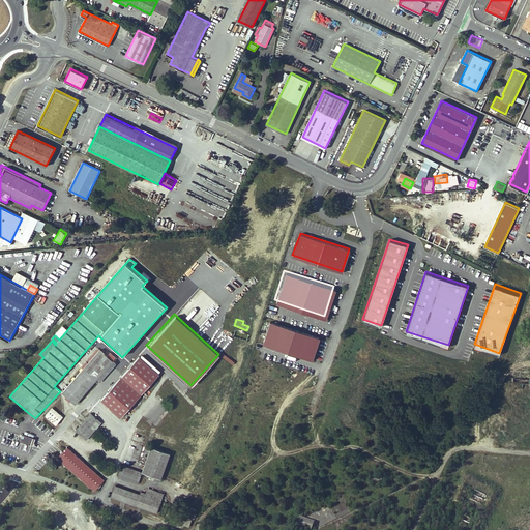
[(271,321),(264,344),(313,359),(320,336),(271,321)]
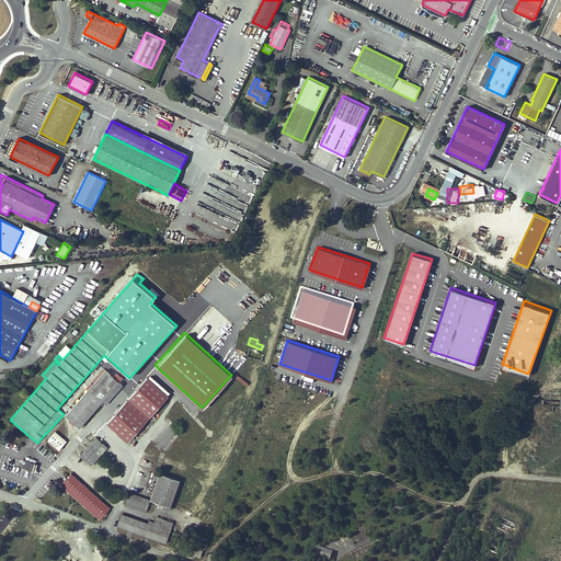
[(105,370),(66,415),(80,427),(102,401),(119,382),(105,370)]
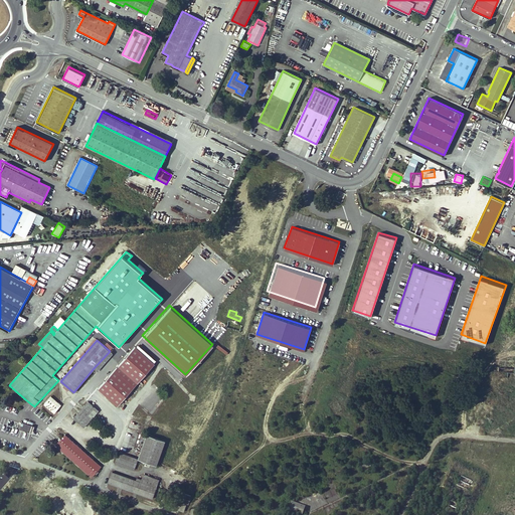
[(216,342),(214,345),(225,354),(227,352),(216,342)]
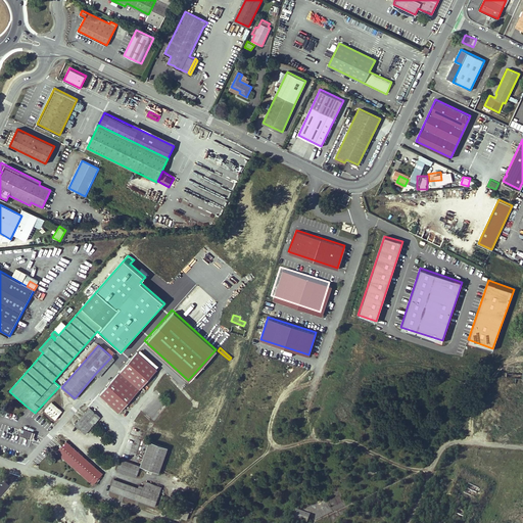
[(100,394),(120,412),(157,369),(138,351),(100,394)]
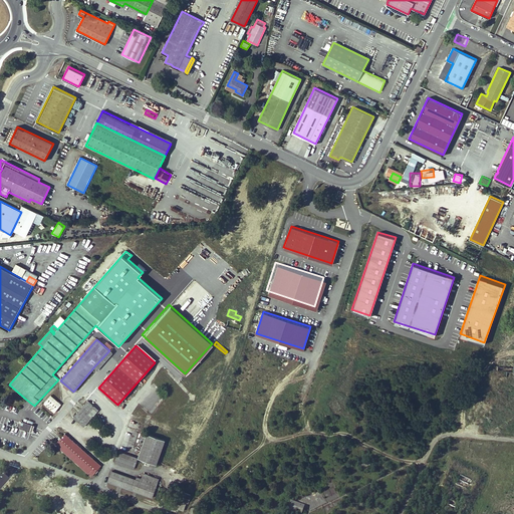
[(112,353),(109,350),(93,367),(97,370),(112,353)]
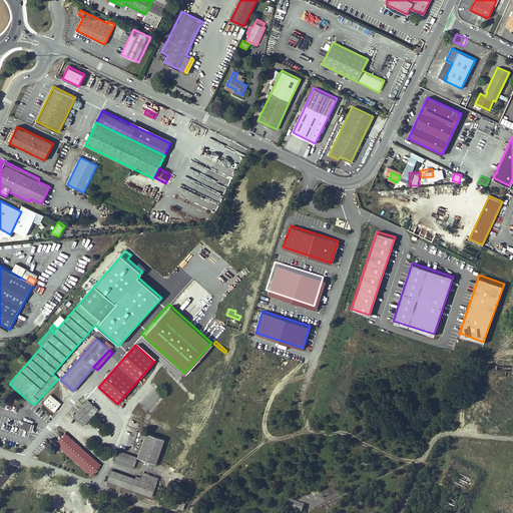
[(56,399),(51,394),(44,402),(54,411),(58,406),(54,401),(56,399)]
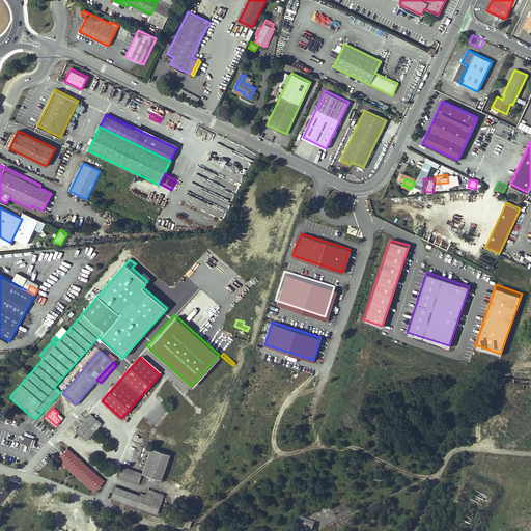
[(26,423),(31,416),(26,412),(20,418),(26,423)]
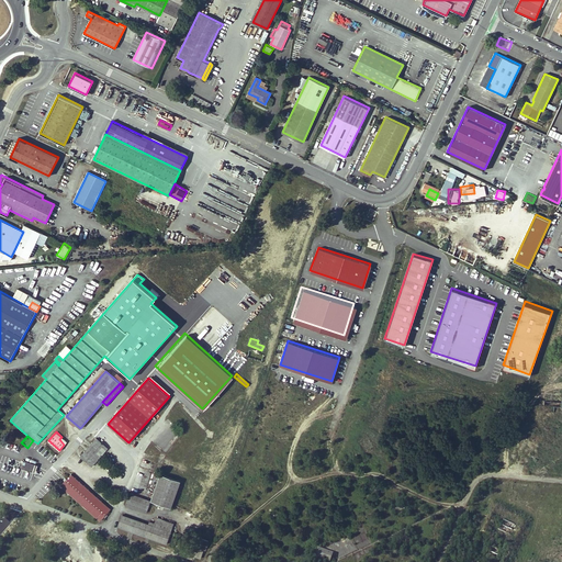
[(96,438),(80,456),(86,460),(92,467),(108,449),(96,438)]
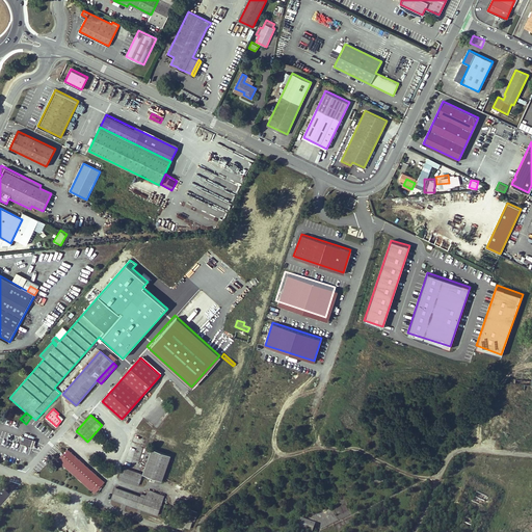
[(33,448),(35,441),(22,435),(20,443),(33,448)]
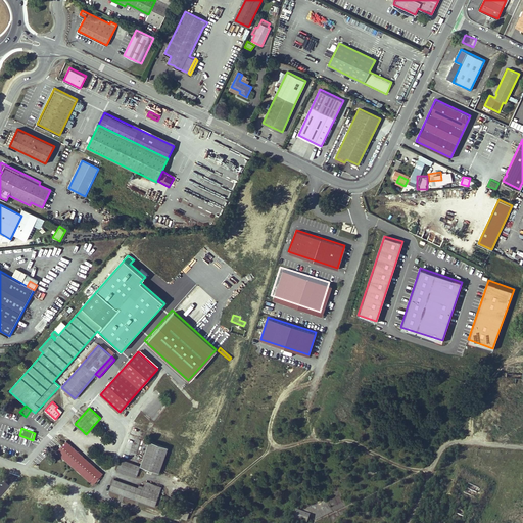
[(130,434),(119,467),(137,473),(140,466),(158,472),(168,447),(130,434)]
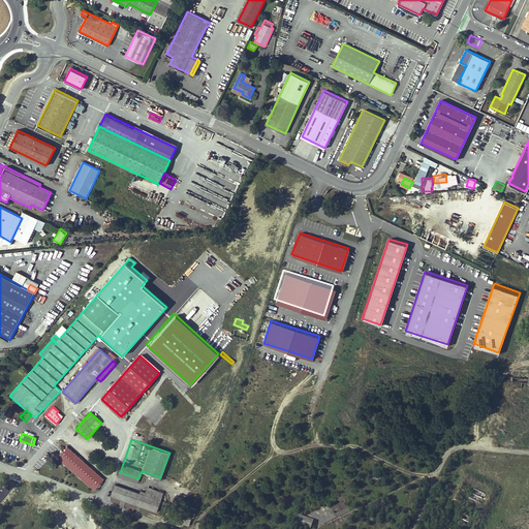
[(377,446),(379,452),(387,446),(385,442),(377,446)]
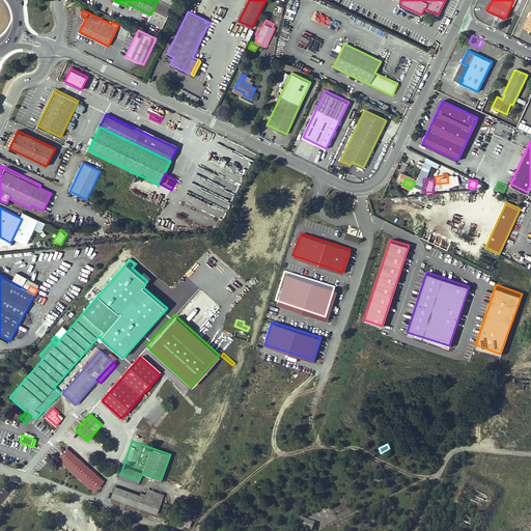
[(67,447),(57,458),(94,492),(105,480),(67,447)]
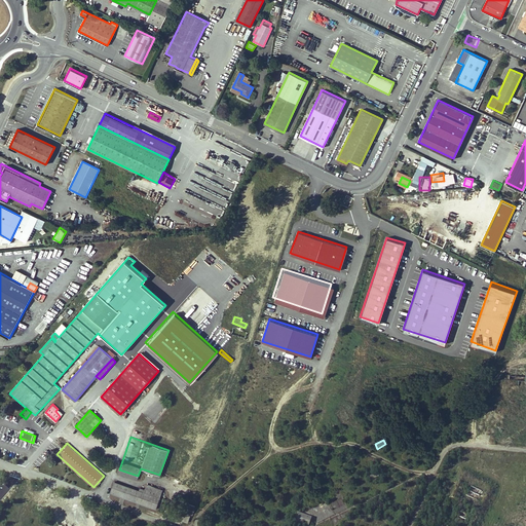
[(251,448),(254,453),(262,448),(259,443),(251,448)]
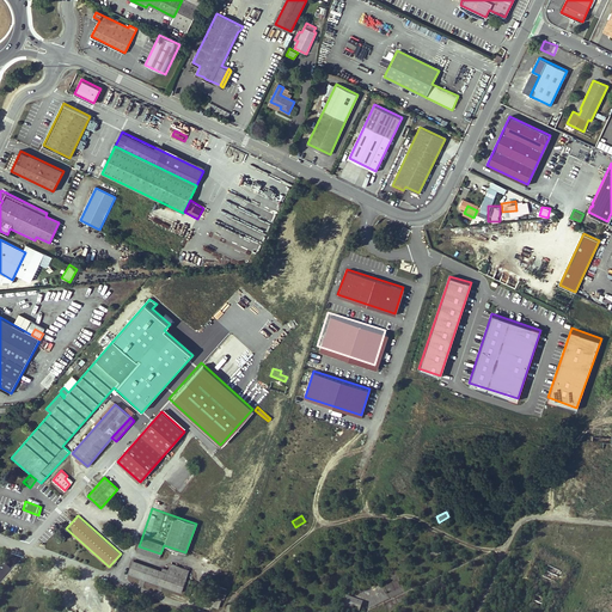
[(159,558),(160,554),(139,546),(136,551),(159,558)]
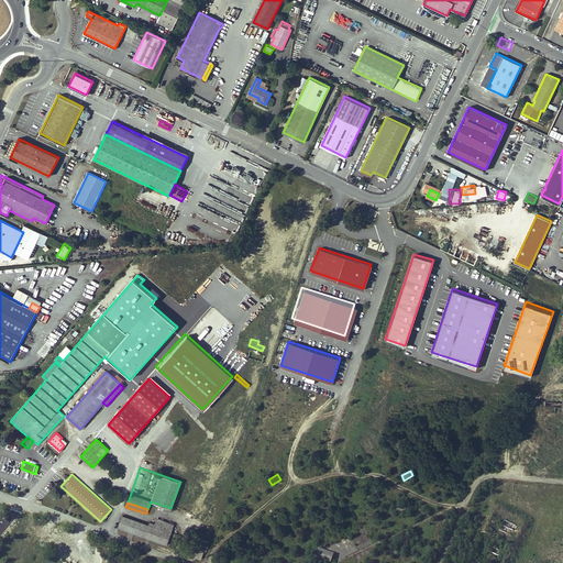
[(396,509),(398,514),(407,510),(405,505),(396,509)]
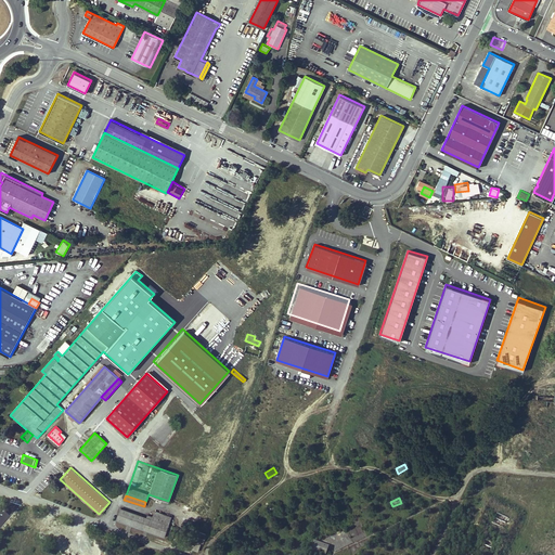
[(232,507),(236,512),(243,504),(239,501),(232,507)]
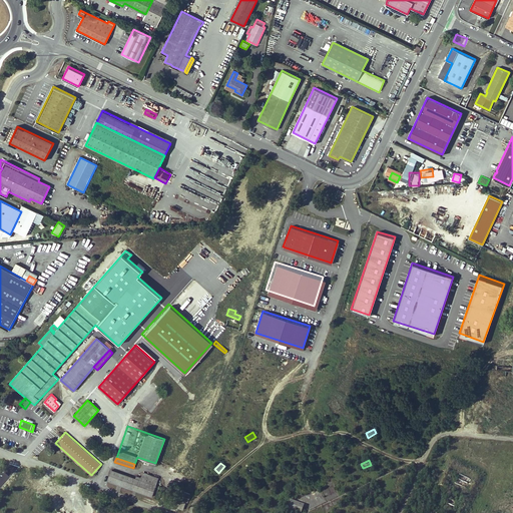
[(245,472),(249,476),(257,469),(252,465),(245,472)]
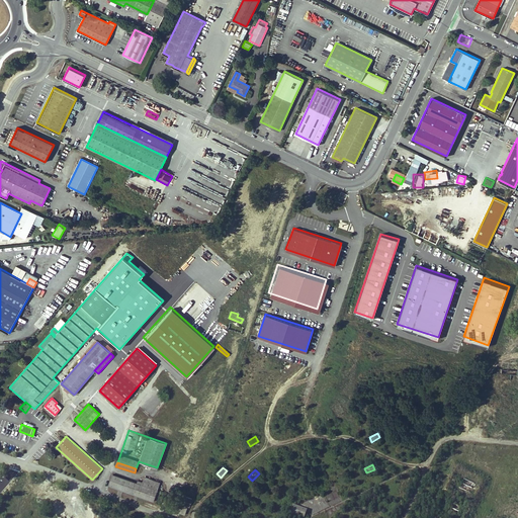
[(137,483),(113,475),(109,486),(153,501),(157,490),(143,485),(143,483),(138,481),(137,483)]
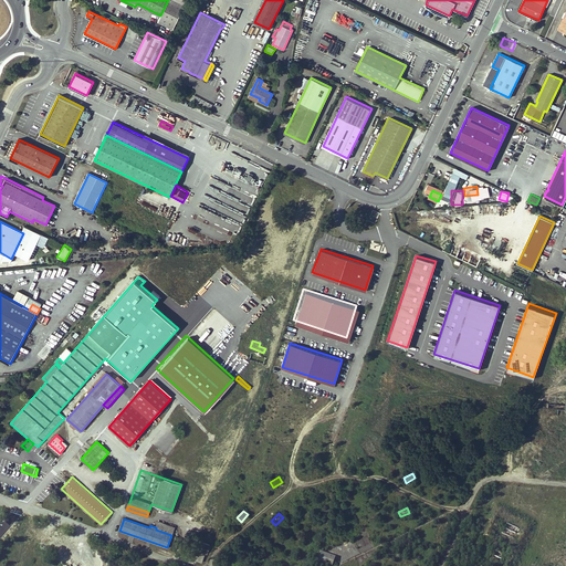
[(514,537),(519,527),(506,523),(502,533),(514,537)]
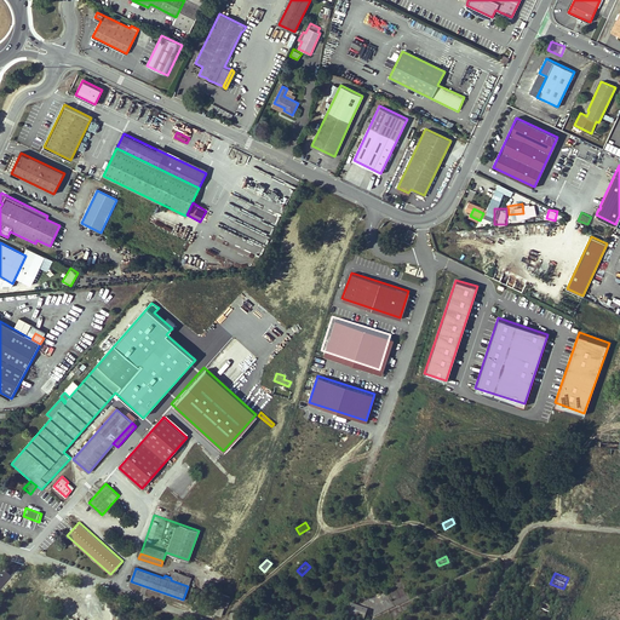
[(172,575),(171,578),(171,580),(188,586),(189,581),(172,575)]
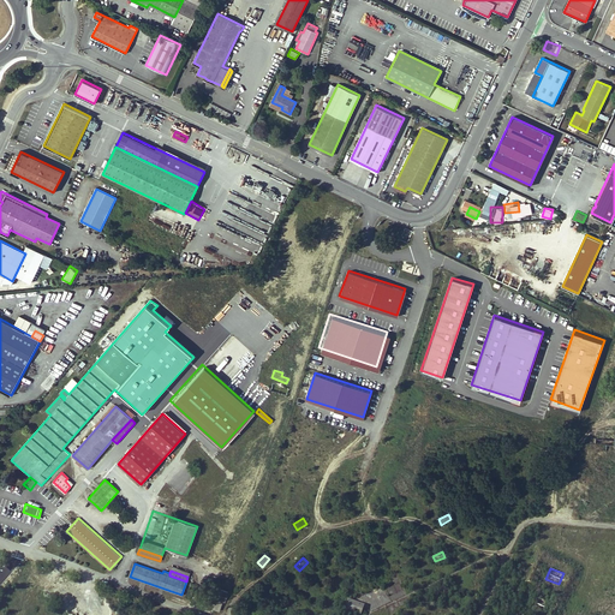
[(404,589),(396,575),(383,581),(389,596),(404,589)]
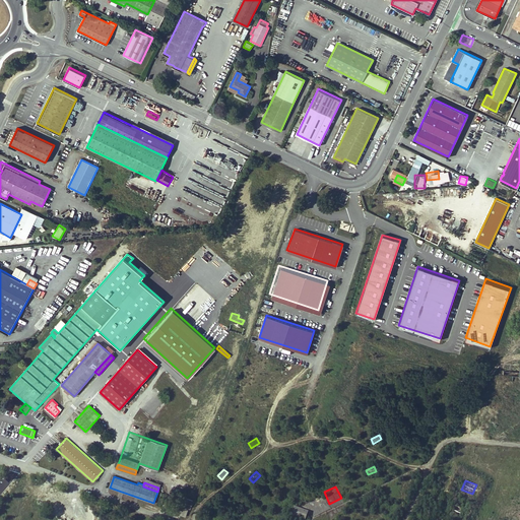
[(368,499),(371,505),(380,501),(378,495),(368,499)]
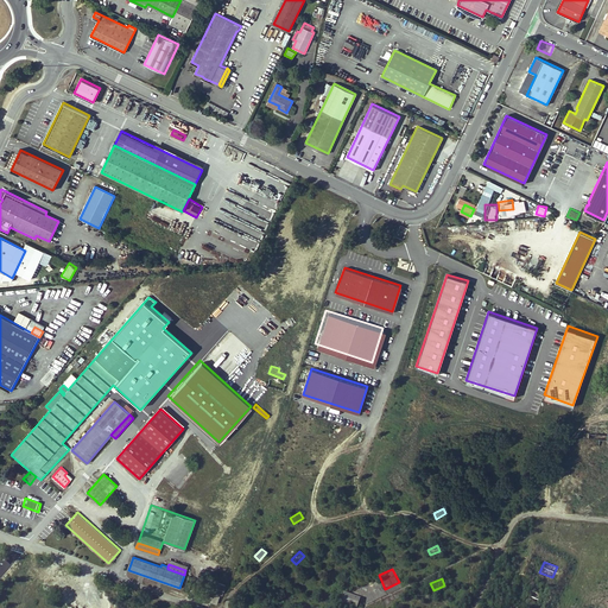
[(344,593),(341,602),(356,607),(360,597),(344,593)]
